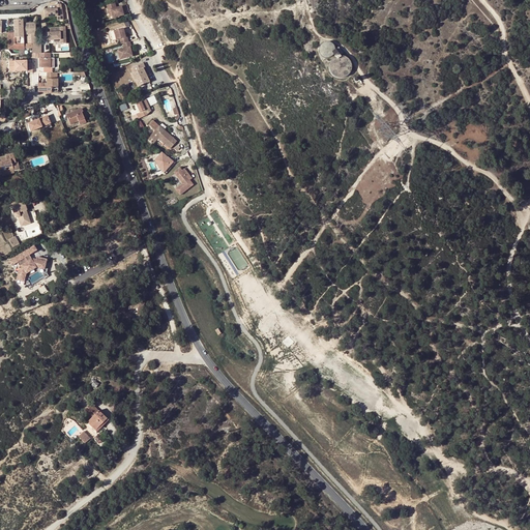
[(115,3),(107,5),(108,9),(110,17),(113,16),(111,8),(117,7),(115,3)]
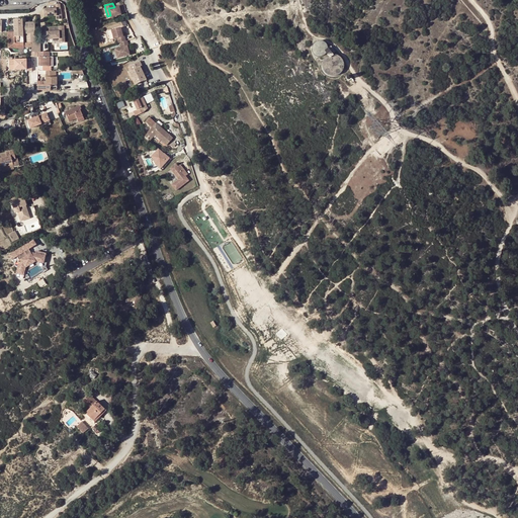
[(62,4),(56,4),(56,9),(45,9),(45,16),(57,16),(57,20),(62,20),(62,4)]
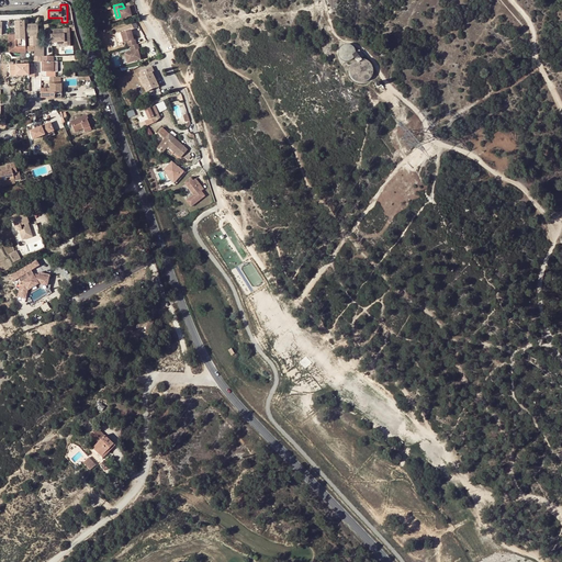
[(9,53),(17,53),(26,53),(26,47),(25,35),(25,25),(24,21),(15,21),(15,30),(15,35),(15,41),(8,41),(9,53)]
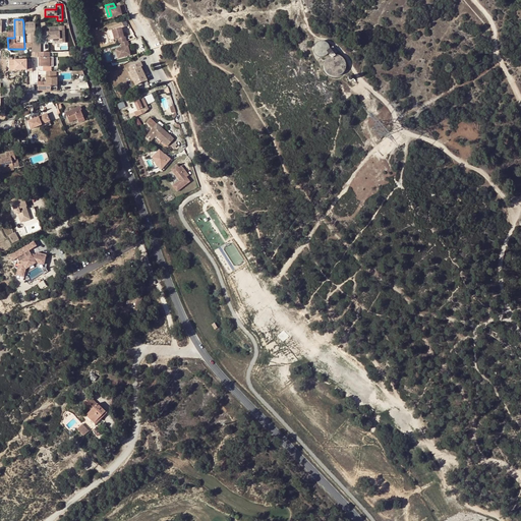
[(65,27),(59,27),(59,33),(47,33),(47,40),(60,40),(60,44),(65,43),(65,27)]
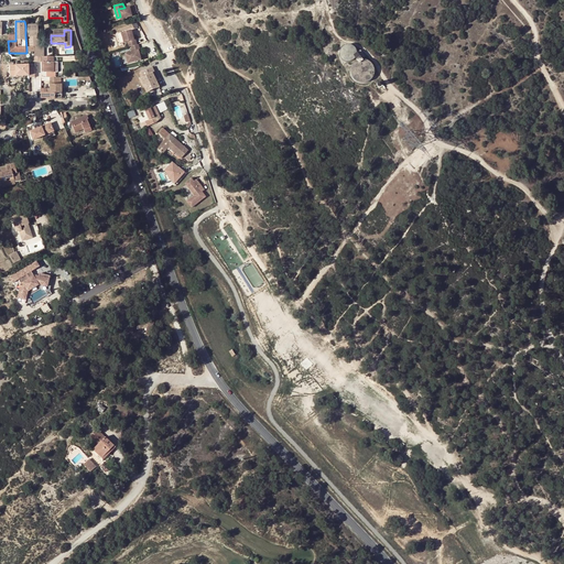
[(129,47),(131,46),(138,44),(136,39),(133,40),(131,30),(121,32),(125,42),(127,41),(129,47)]
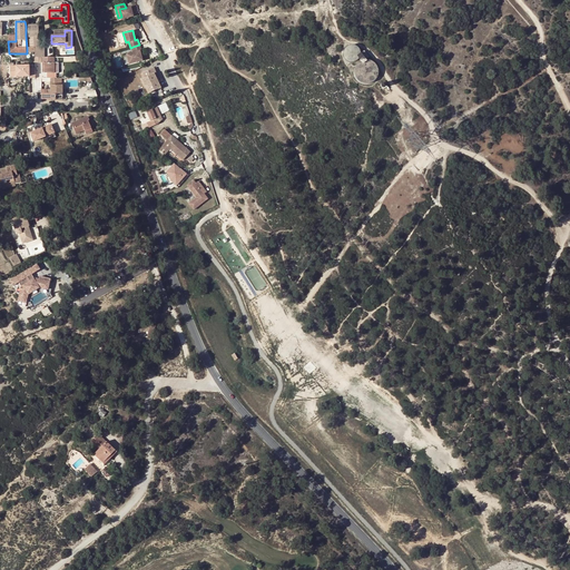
[(139,45),(133,47),(134,51),(127,53),(129,64),(143,60),(139,50),(141,49),(140,45),(139,45)]
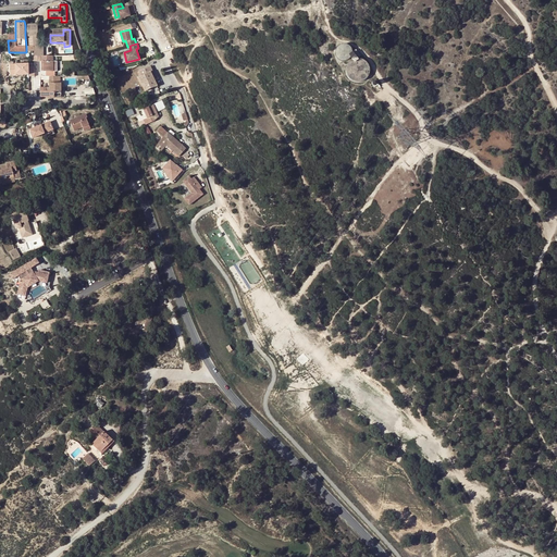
[(349,58),(350,57),(350,56),(350,54),(351,53),(351,52),(351,51),(350,50),(350,48),(349,47),(348,47),(347,46),(345,45),(343,45),(341,45),(339,46),(338,47),(337,48),(336,48),(335,52),(336,53),(336,54),(336,57),(338,58),(339,59),(341,60),(342,60),(344,60),(345,60),(347,60),(348,59),(349,58)]
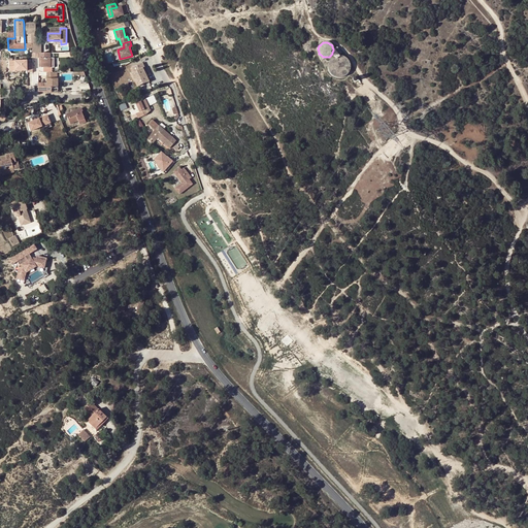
[(40,43),(32,43),(32,54),(39,54),(41,54),(40,43)]
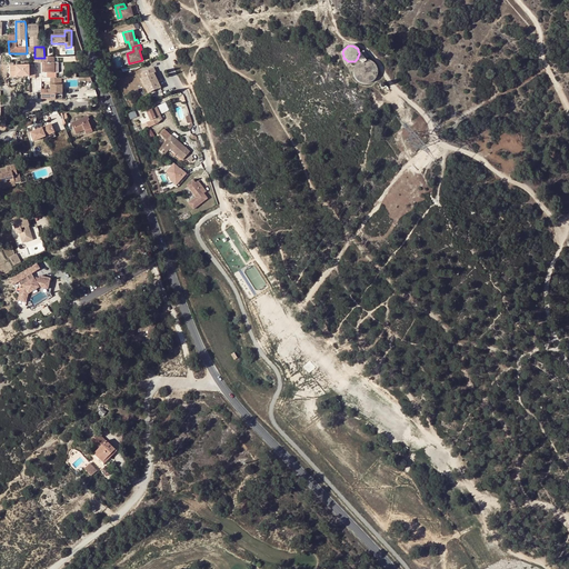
[(358,57),(358,58),(360,62),(361,62),(363,61),(368,57),(363,50),(359,53),(359,55),(358,56),(358,57)]
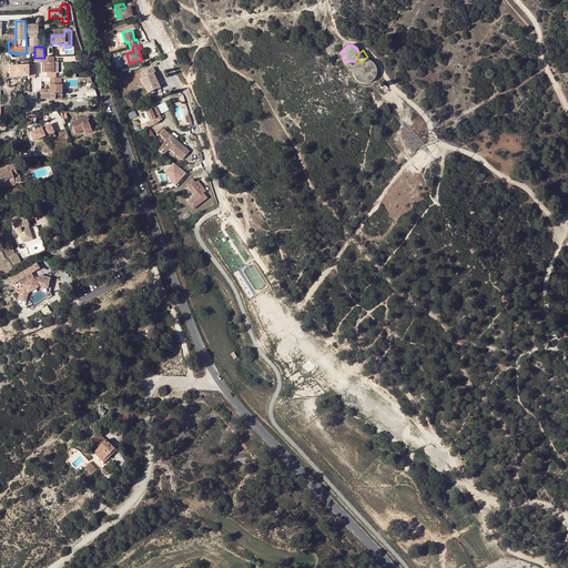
[(53,67),(53,57),(44,58),(42,58),(42,72),(48,73),(48,78),(51,78),(53,78),(53,67)]
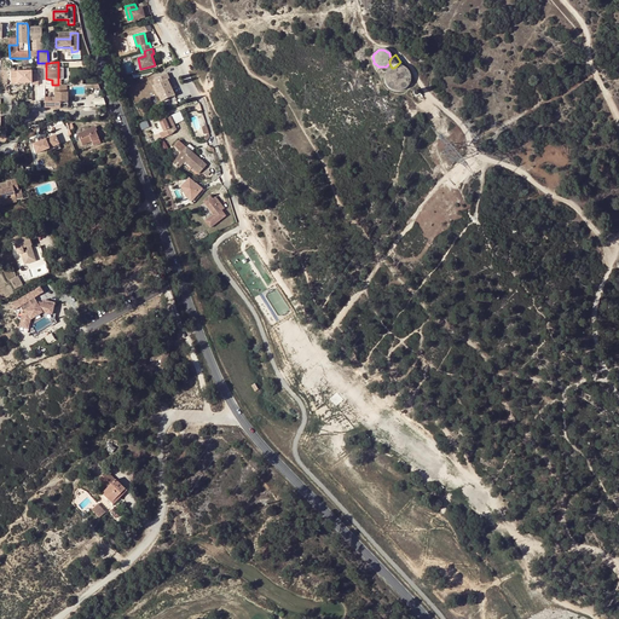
[(393,68),(392,68),(391,68),(389,69),(387,71),(386,74),(386,75),(385,77),(385,80),(386,82),(387,84),(388,86),(389,87),(389,88),(393,90),(395,91),(397,91),(400,91),(403,90),(404,90),(405,88),(406,87),(408,86),(409,85),(410,82),(410,81),(410,79),(410,76),(410,75),(409,74),(408,71),(406,69),(405,68),(404,68),(403,67),(401,67),(400,65),(398,65),(395,67),(393,68)]
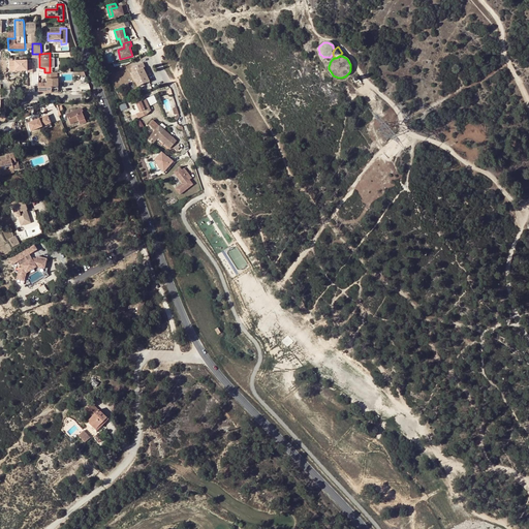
[(143,68),(131,73),(138,87),(149,82),(143,68)]
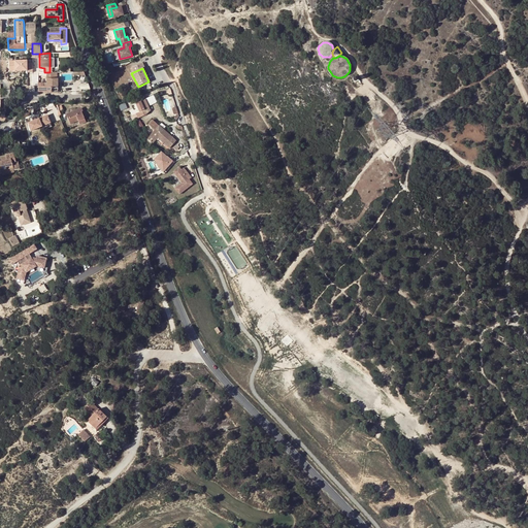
[(50,72),(47,72),(46,75),(46,84),(38,85),(38,93),(52,92),(52,87),(58,87),(58,78),(57,78),(56,78),(56,72),(53,72),(50,72)]
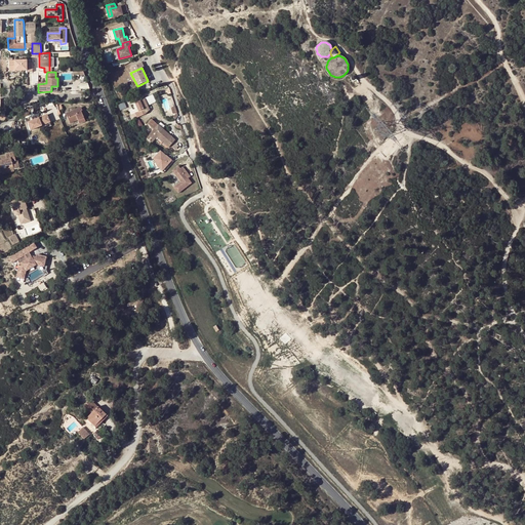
[(132,114),(133,119),(152,112),(150,105),(156,103),(154,95),(136,102),(140,111),(132,114)]
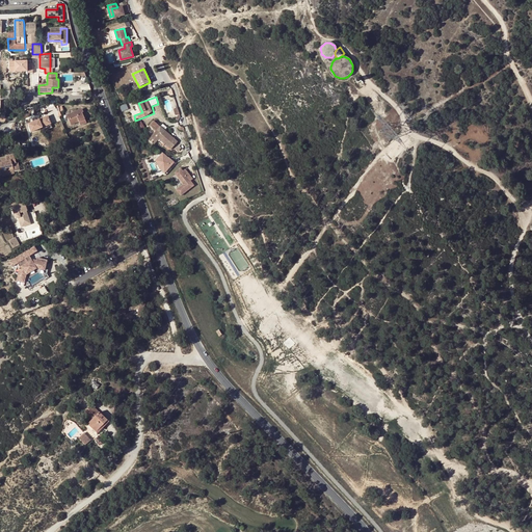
[(55,109),(59,117),(62,116),(61,114),(64,112),(61,106),(58,107),(55,109)]
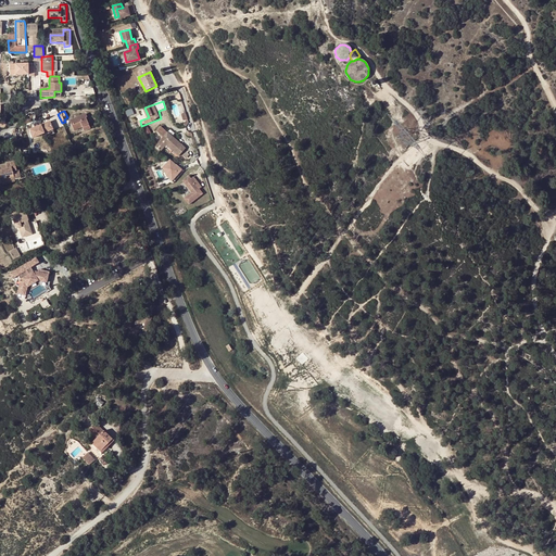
[(83,127),(88,124),(87,119),(86,117),(87,117),(86,114),(70,121),(74,130),(83,127)]
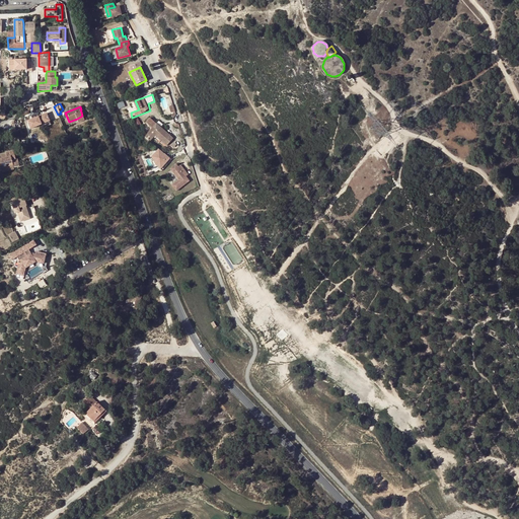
[(32,129),(53,121),(49,113),(29,120),(32,129)]
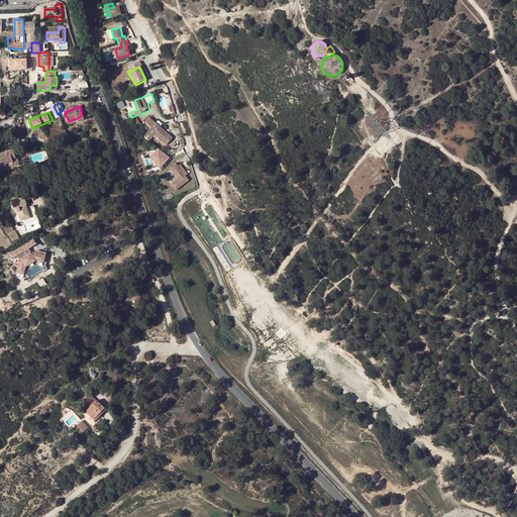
[(151,128),(156,123),(149,118),(145,122),(149,126),(148,126),(151,128)]
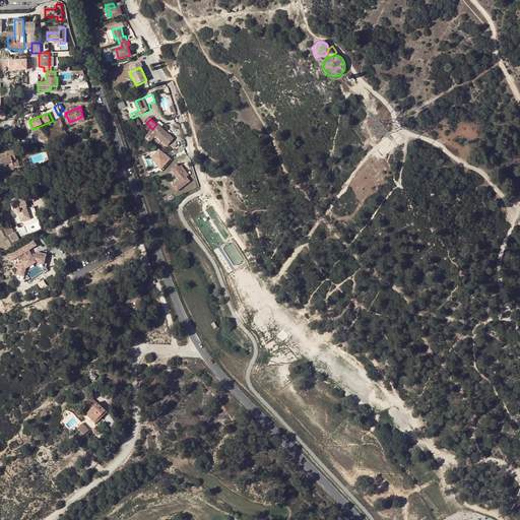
[(155,135),(168,146),(174,138),(156,124),(152,129),(145,137),(150,141),(155,135)]
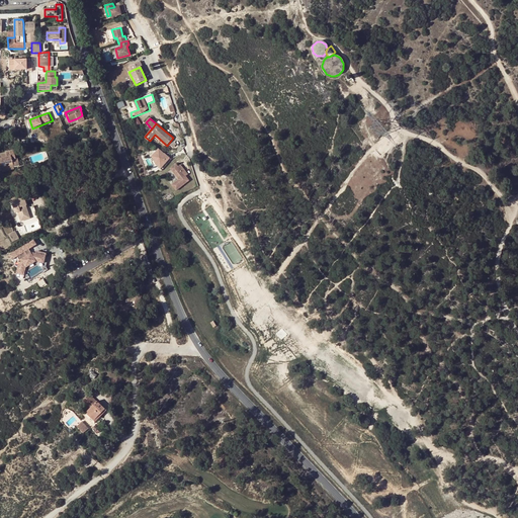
[(170,160),(158,148),(152,156),(155,162),(162,168),(170,160)]
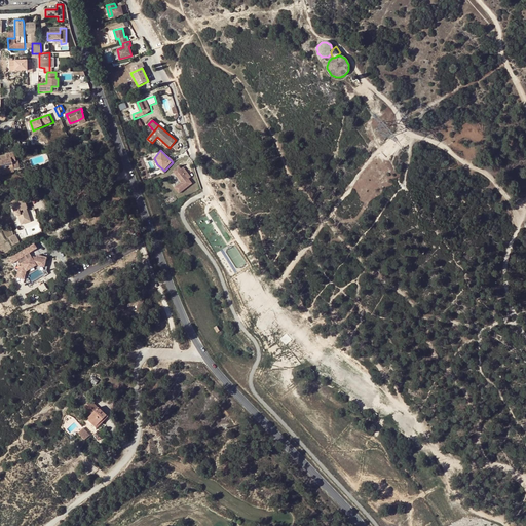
[(0,172),(1,172),(2,173),(13,170),(13,167),(12,163),(16,162),(13,153),(6,155),(7,158),(7,159),(0,160),(0,172)]
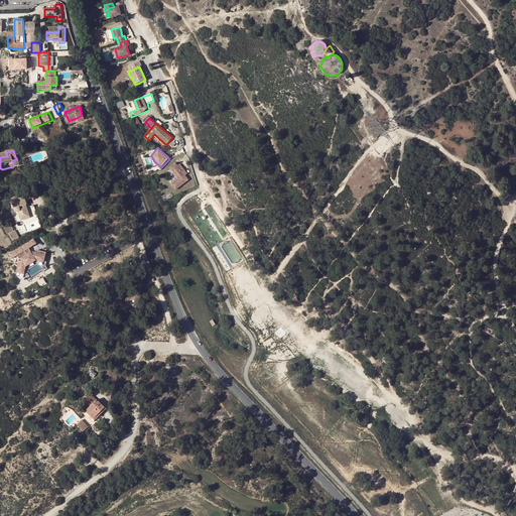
[(176,162),(170,166),(177,176),(177,178),(170,182),(174,188),(187,179),(184,174),(182,171),(185,169),(183,168),(181,169),(179,167),(182,166),(180,163),(177,164),(176,162)]
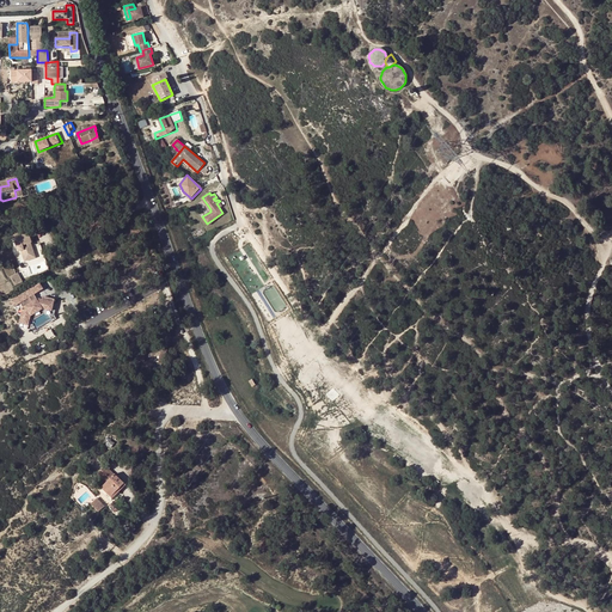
[(31,246),(28,233),(13,238),(17,252),(22,251),(24,262),(34,258),(31,252),(34,252),(31,246)]
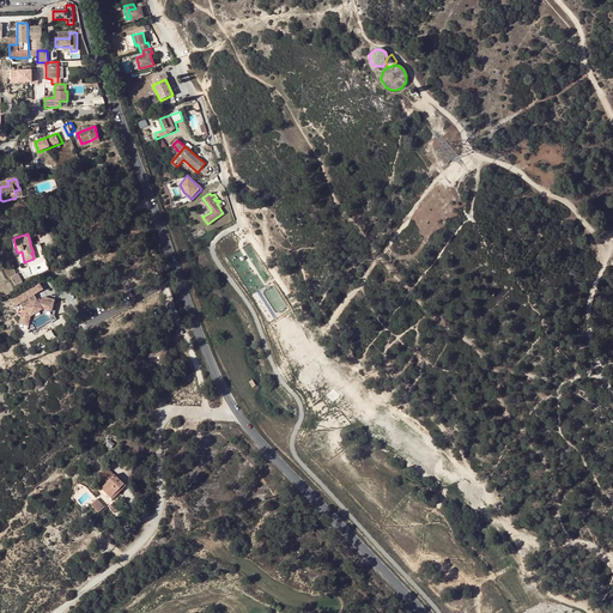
[(34,246),(31,247),(34,253),(36,259),(43,255),(40,243),(34,246)]
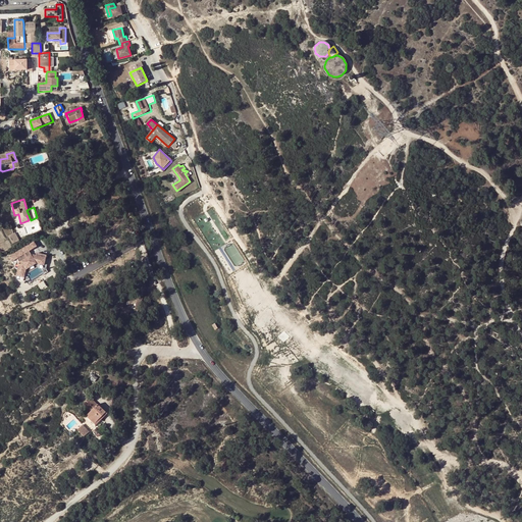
[(15,232),(8,236),(12,244),(19,240),(15,232)]
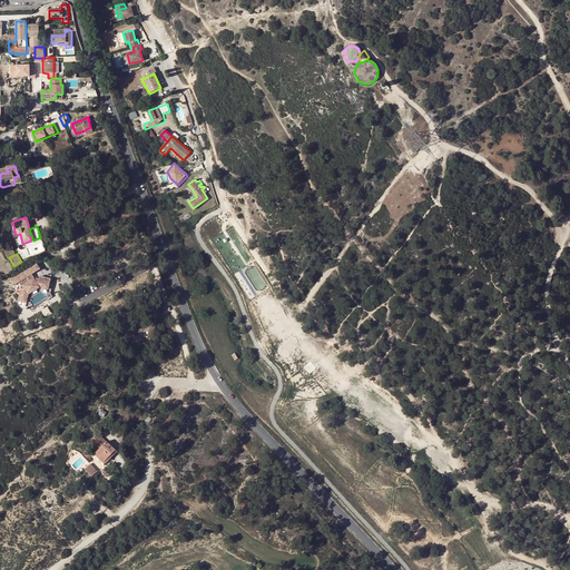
[(22,283),(19,304),(29,305),(30,296),(45,288),(52,290),(53,277),(42,276),(38,278),(35,274),(43,269),(40,264),(10,279),(13,286),(20,283),(22,283)]
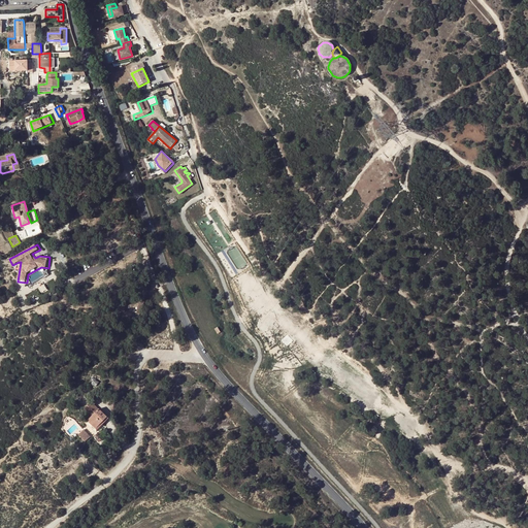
[(92,401),(85,408),(90,414),(97,406),(92,401)]
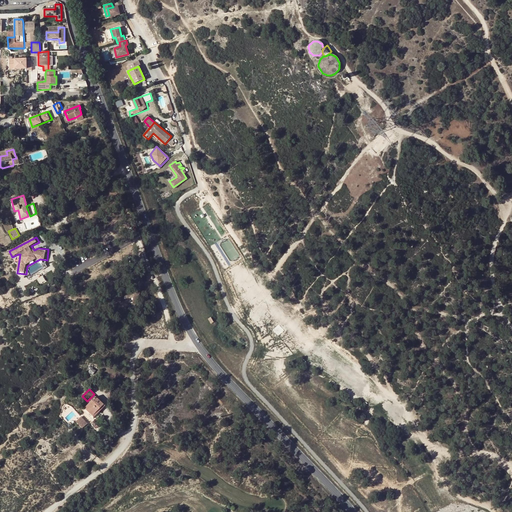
[(96,397),(84,409),(92,416),(104,405),(96,397)]
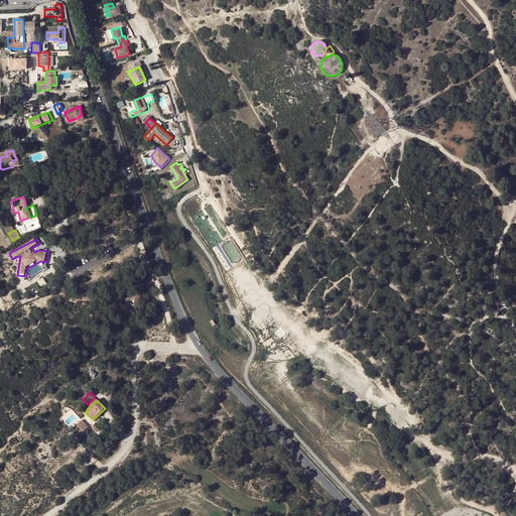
[(106,410),(105,408),(93,419),(95,421),(106,410)]
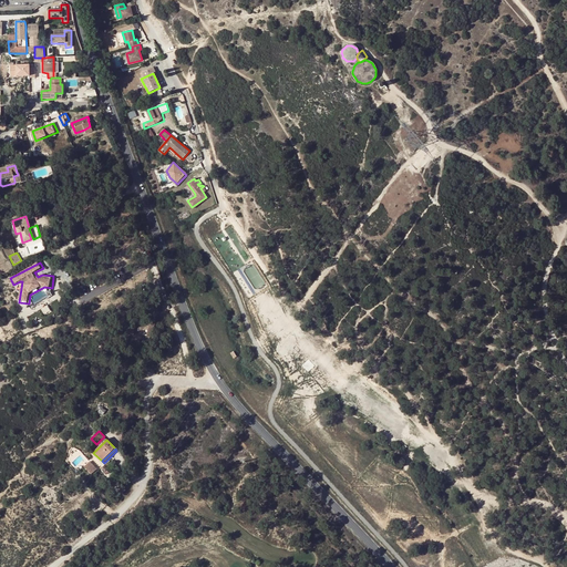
[(91,461),(85,466),(93,474),(99,468),(91,461)]
